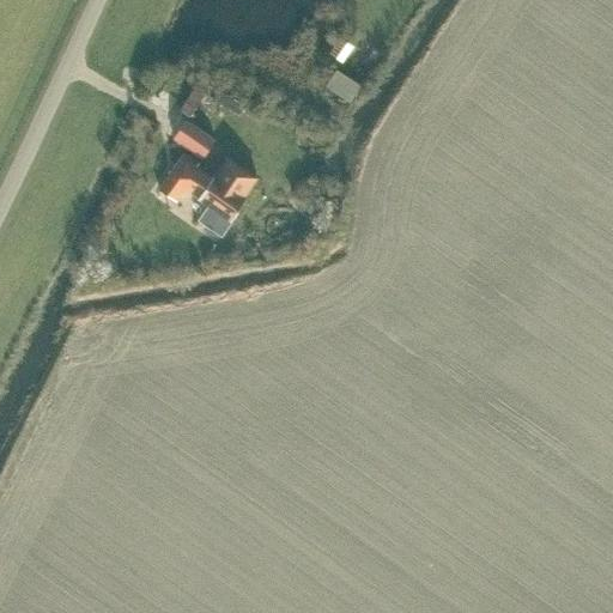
[(349,103),(359,86),(335,71),(325,87),(349,103)]
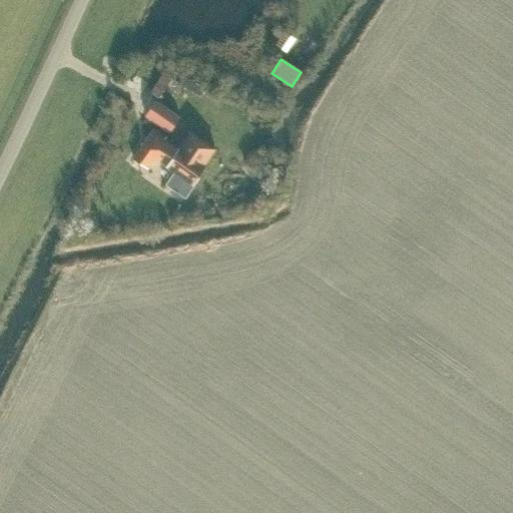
[(161,98),(168,87),(157,81),(151,91),(161,98)]
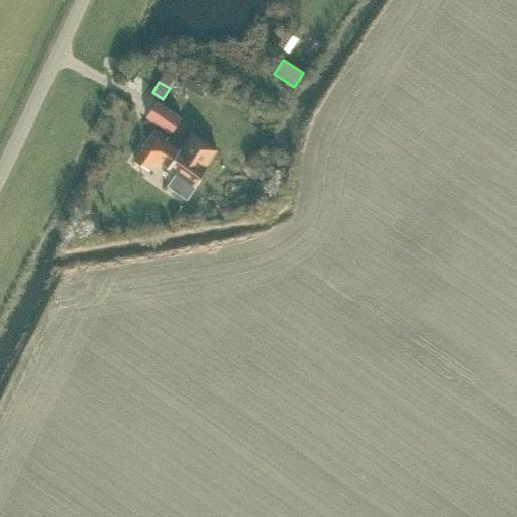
[(170,136),(181,120),(147,98),(136,114),(170,136)]
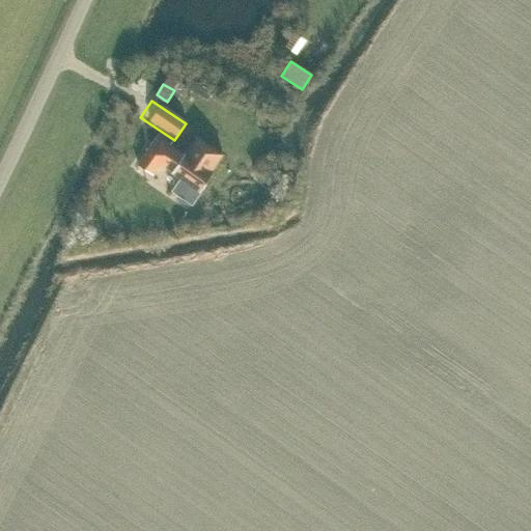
[(195,137),(183,156),(169,145),(171,143),(159,134),(137,164),(151,174),(159,164),(171,172),(170,173),(178,178),(169,192),(190,206),(199,193),(213,173),(211,172),(222,156),(195,137)]
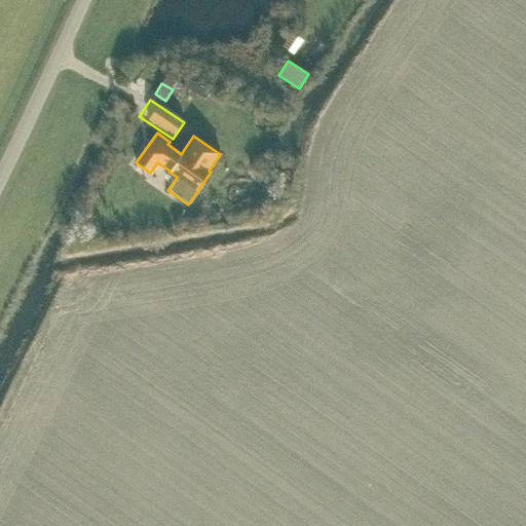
[(270,166),(256,155),(250,164),(264,175),(270,166)]
